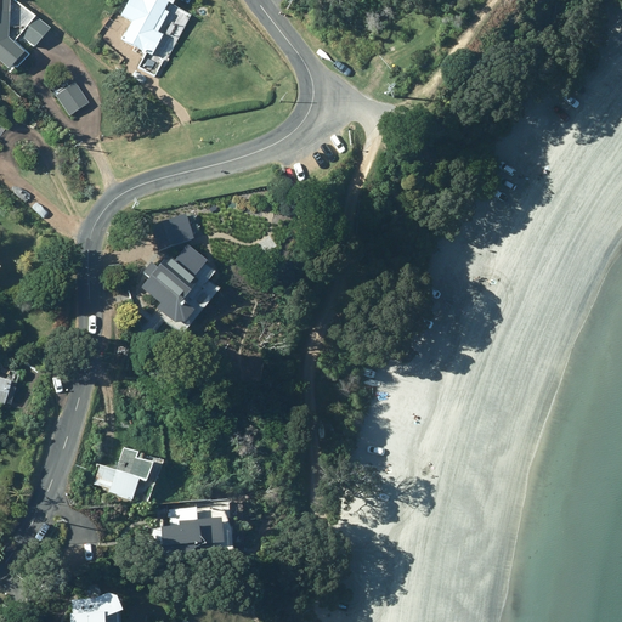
[(18,68),(29,55),(15,41),(21,34),(35,46),(51,28),(16,0),(0,0),(0,58),(10,68),(13,64),(18,68)]
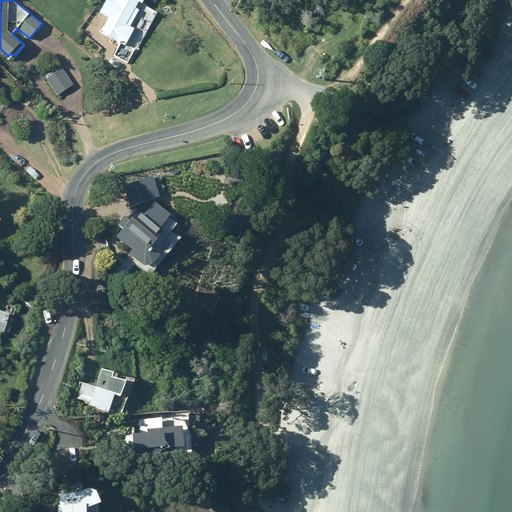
[(142,0),(107,0),(100,12),(110,17),(101,32),(111,37),(107,44),(112,47),(116,40),(126,46),(135,28),(131,26),(139,11),(135,9),(138,4),(140,6),(142,0)]
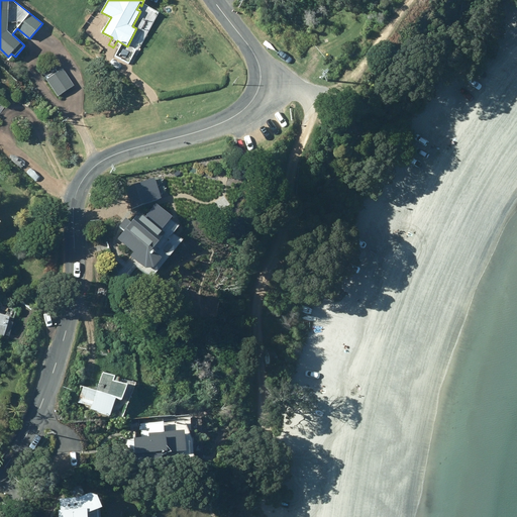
[(64,69),(47,79),(58,96),(74,85),(64,69)]
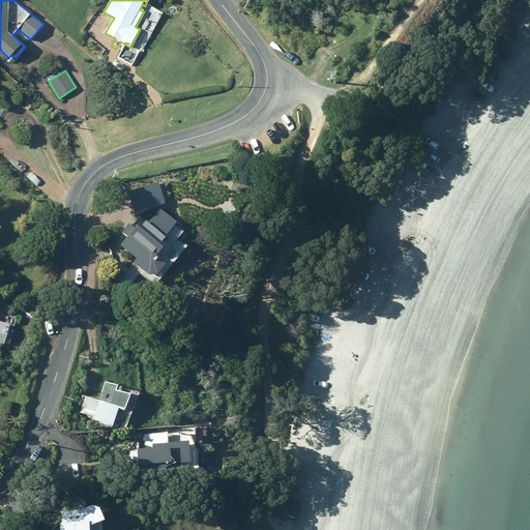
[(137,217),(154,209),(148,194),(146,195),(145,193),(143,194),(141,189),(128,195),(131,202),(129,202),(137,217)]
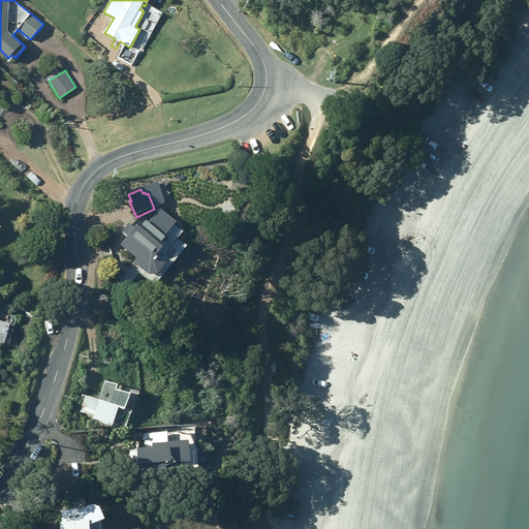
[(148,219),(148,223),(139,217),(136,220),(131,226),(133,227),(125,236),(118,245),(124,249),(134,258),(131,262),(135,266),(146,274),(154,273),(162,263),(152,254),(165,239),(153,228),(158,227),(162,223),(161,217),(157,214),(151,214),(148,219)]
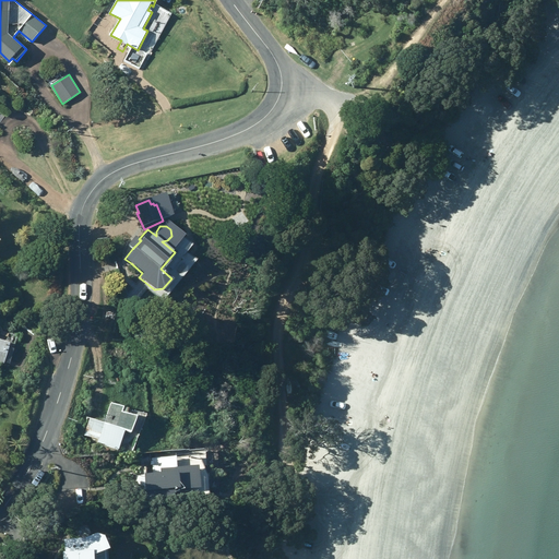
[(132,290),(140,287),(137,280),(129,283),(132,290)]
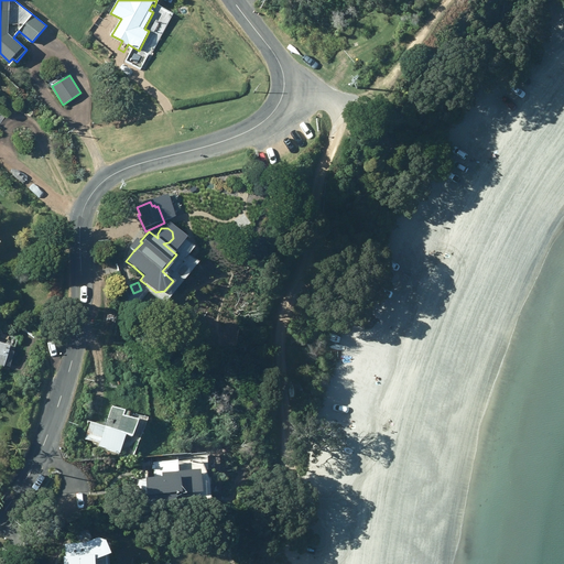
[(0,366),(4,367),(11,346),(0,343),(0,366)]
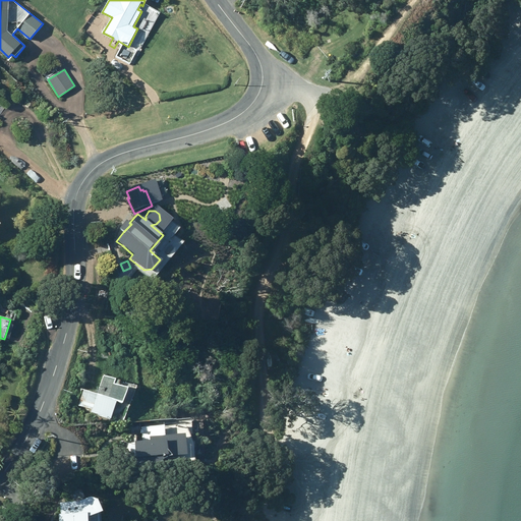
[(108,418),(113,400),(119,402),(123,388),(111,384),(112,379),(101,375),(96,394),(85,391),(79,409),(108,418)]
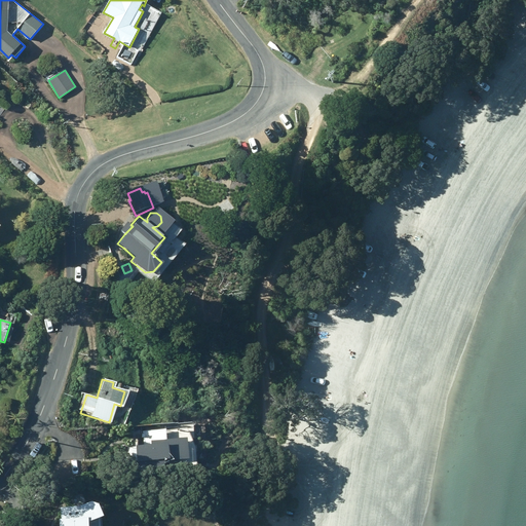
[(193,426),(143,430),(142,443),(135,444),(137,471),(164,468),(164,461),(182,460),(182,468),(193,467),(193,478),(211,476),(208,440),(194,441),(193,426)]
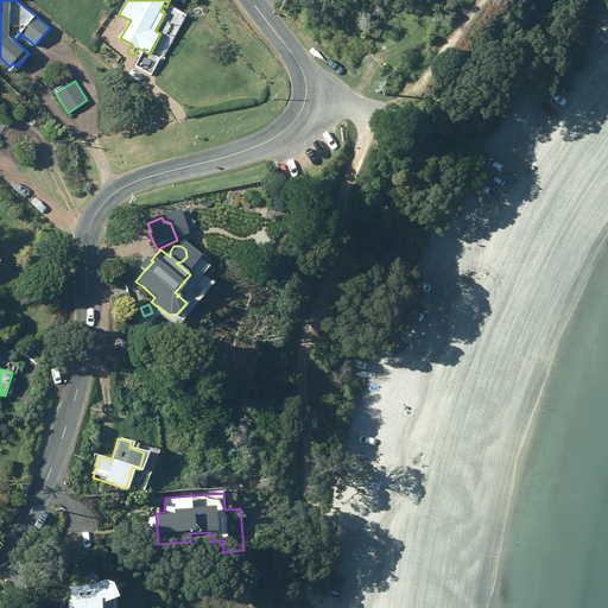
[(95,607),(95,603),(112,597),(108,583),(103,581),(99,582),(87,586),(87,587),(63,589),(64,607),(95,607)]
